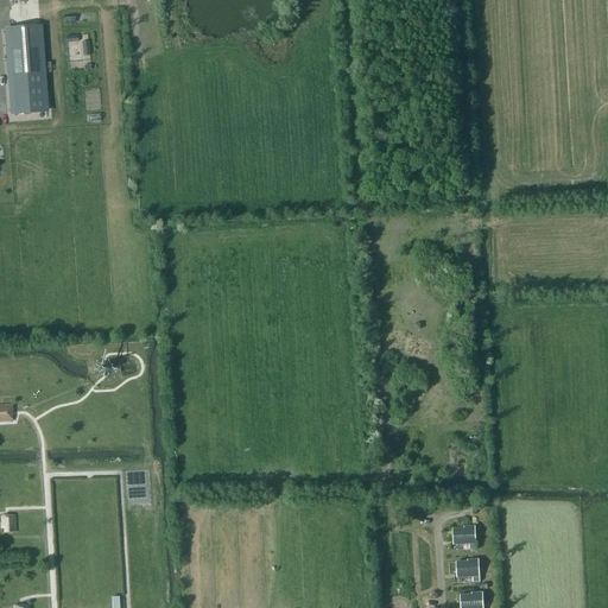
[(8,69),(11,105),(45,102),(39,18),(10,20),(13,68),(8,69)]
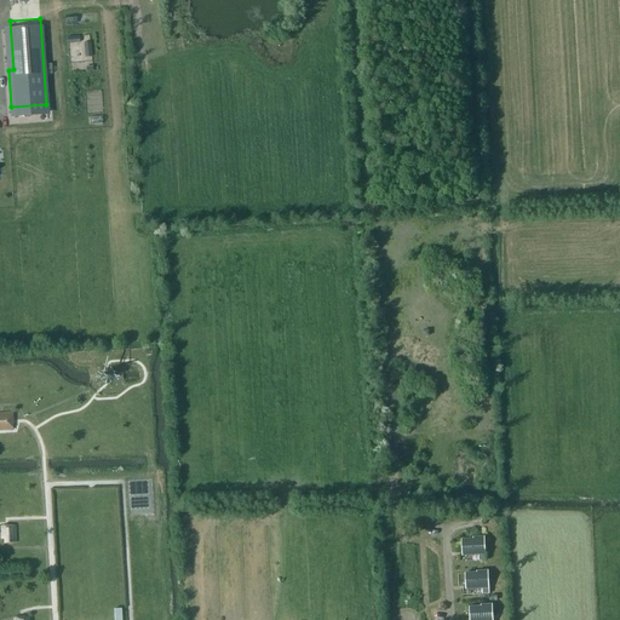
[(105,383),(110,383),(113,379),(113,374),(110,371),(104,371),(101,374),(102,379),(105,383)]
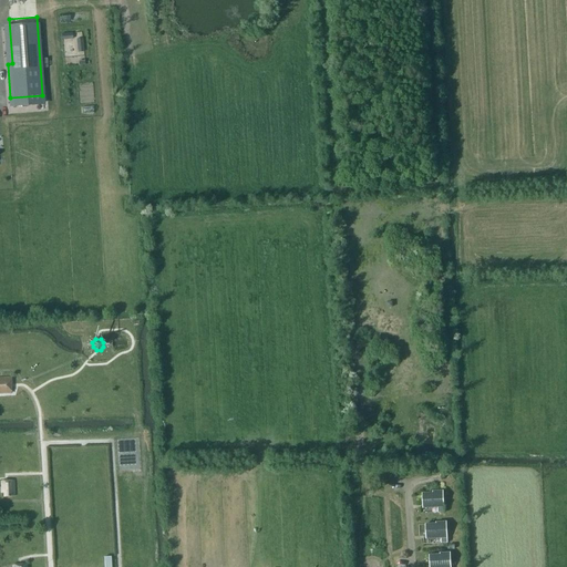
[(0,393),(11,393),(11,378),(0,378),(0,393)]
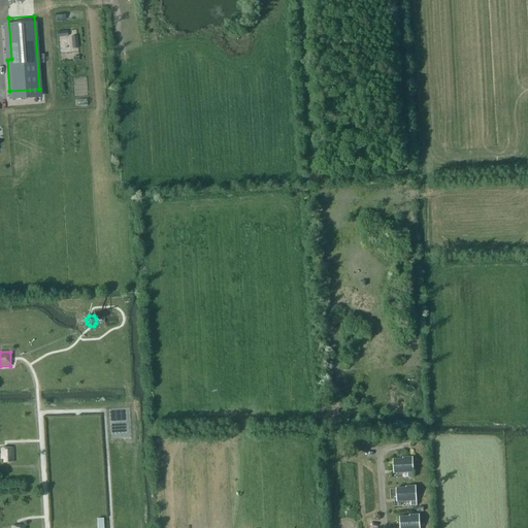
[(13,462),(13,448),(0,448),(0,459),(2,460),(2,463),(13,462)]
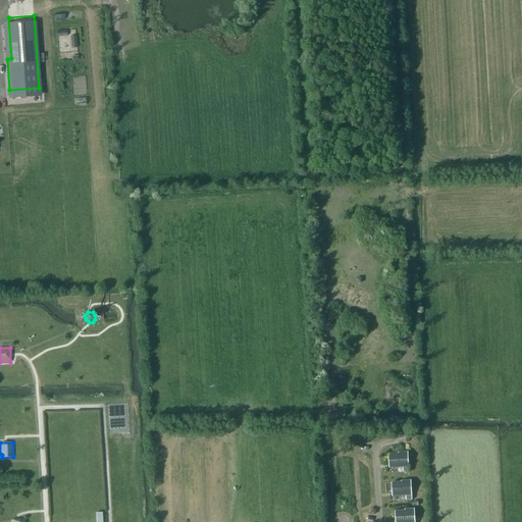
[(394,468),(408,467),(408,453),(398,453),(398,455),(388,455),(388,465),(394,465),(394,468)]
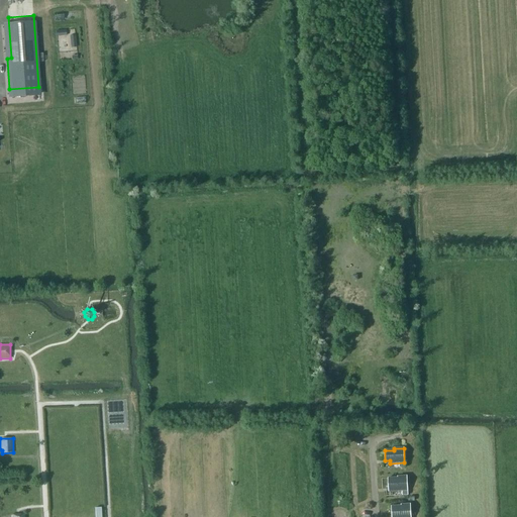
[(393,491),(407,491),(407,477),(397,477),(398,478),(388,479),(388,489),(393,489),(393,491)]
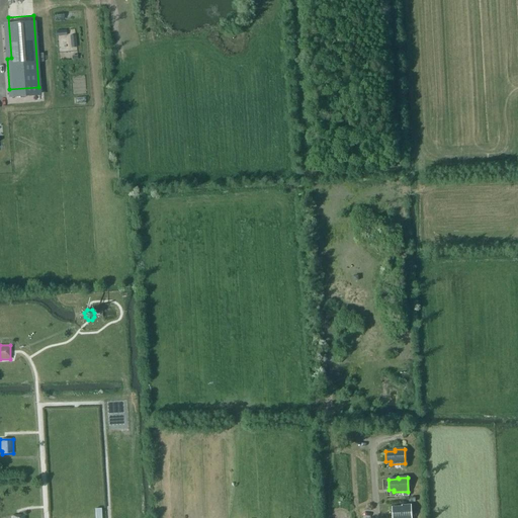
[(397,517),(411,517),(411,506),(402,506),(402,507),(392,508),(393,517),(398,517),(397,517)]
